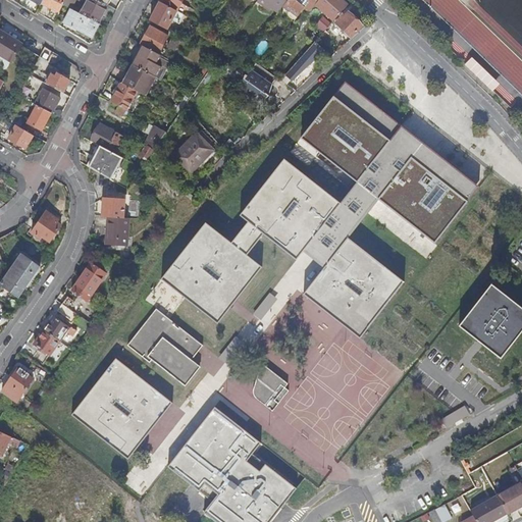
[(62,5),(64,0),(43,0),(42,4),(59,12),(62,5)]
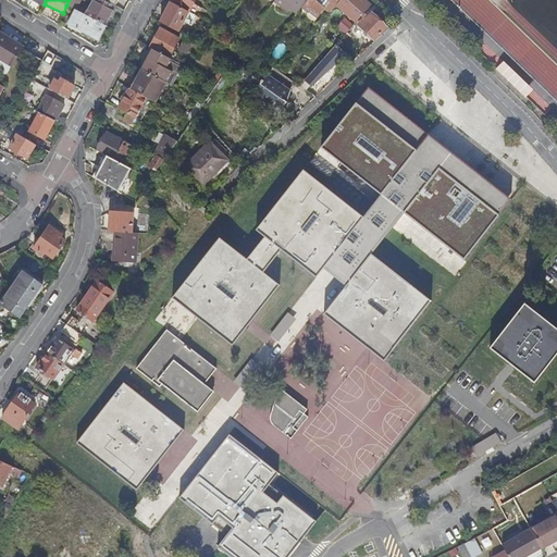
[(78,0),(69,0),(66,5),(74,10),(78,0)]
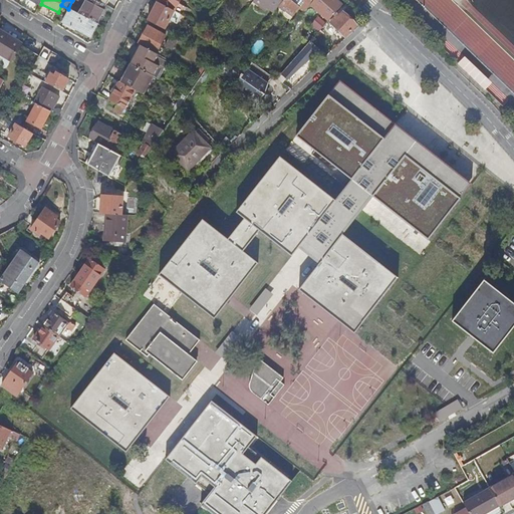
[(94,0),(85,0),(79,14),(95,23),(105,6),(98,2),(94,0)]
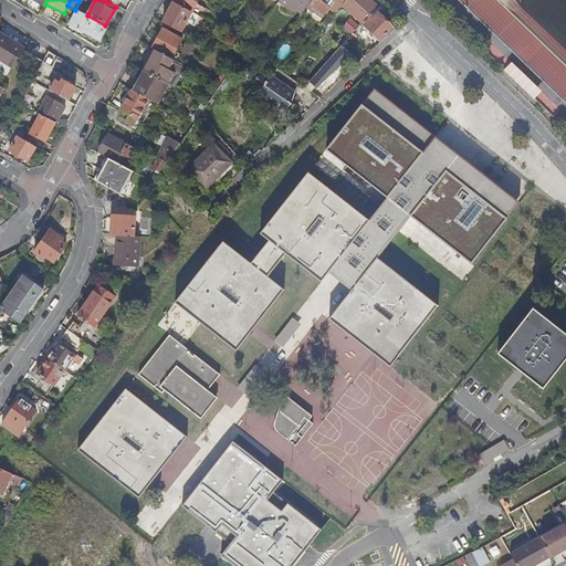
[(174,2),(191,12),(198,0),(175,0),(174,2)]
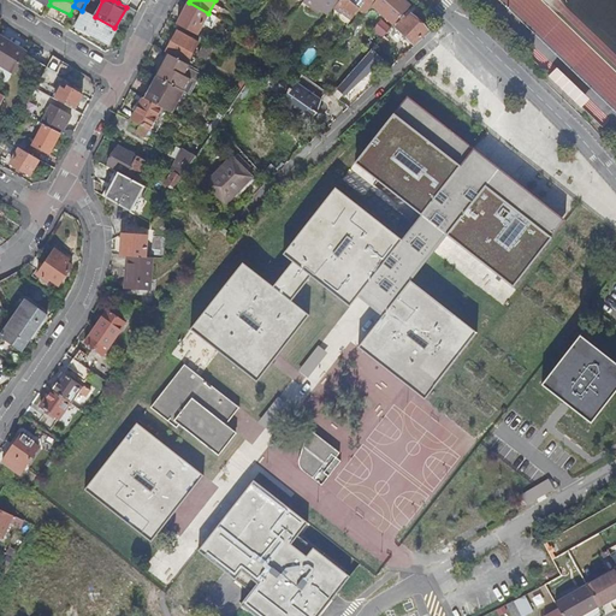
[(320,10),(329,16),(338,0),(304,0),(303,1),(318,12),(320,10)]
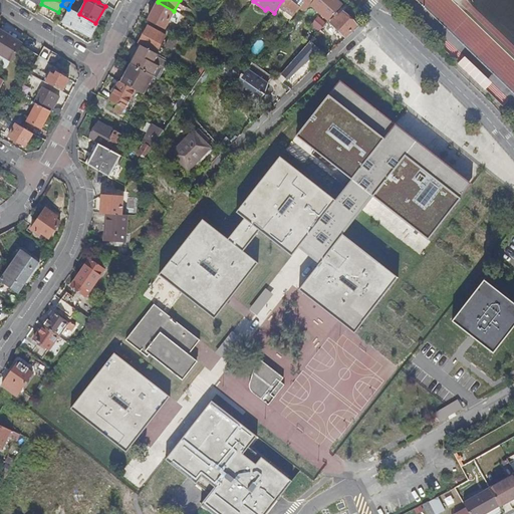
[(284,0),(280,6),(292,17),(299,8),(304,11),(309,5),(312,0),(284,0)]
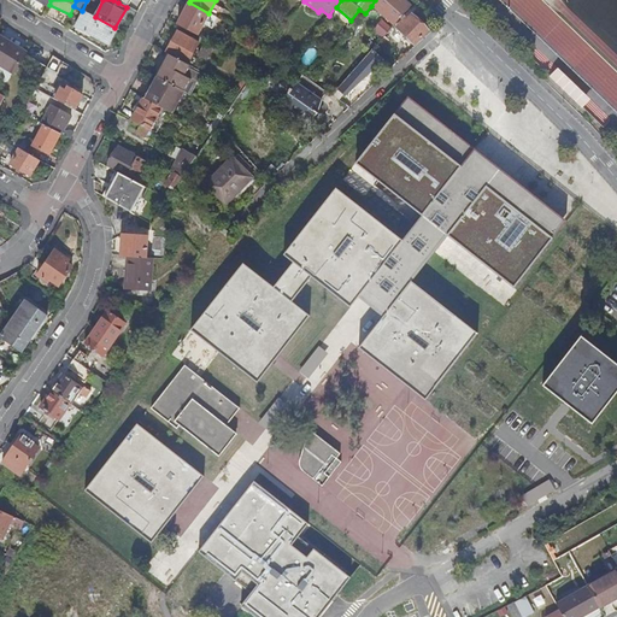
[(395,25),(411,7),(403,0),(377,0),(374,6),(395,25)]
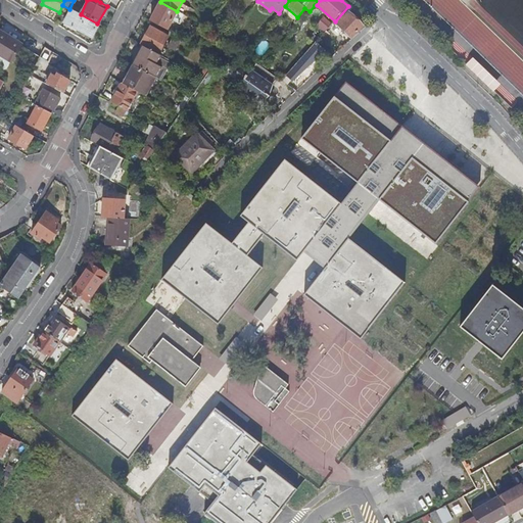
[(150,21),(167,31),(177,11),(160,2),(150,21)]
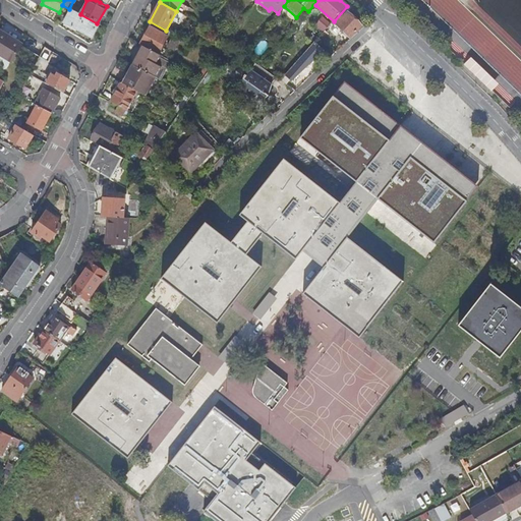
[(91,38),(98,24),(97,23),(80,14),(71,10),(64,23),(91,38)]
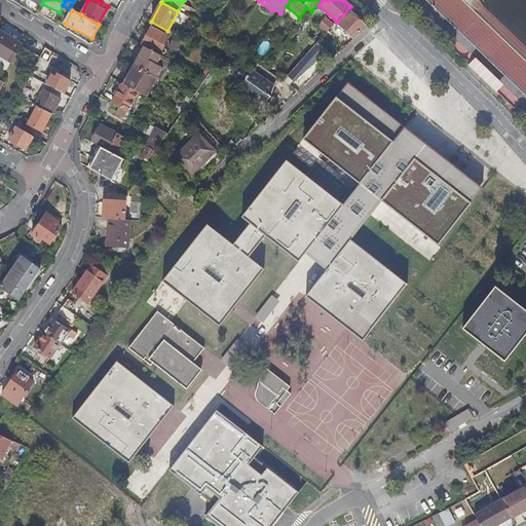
[(338,24),(353,39),(366,27),(351,12),(345,19),(344,17),(338,24)]
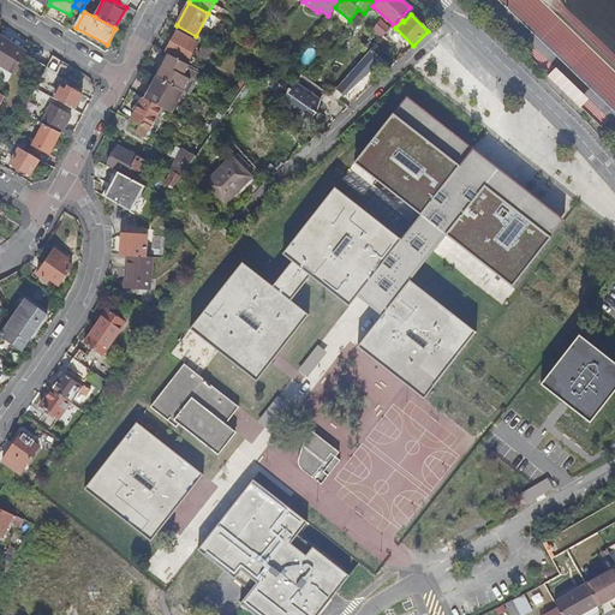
[(383,17),(374,28),(382,35),(392,24),(383,17)]
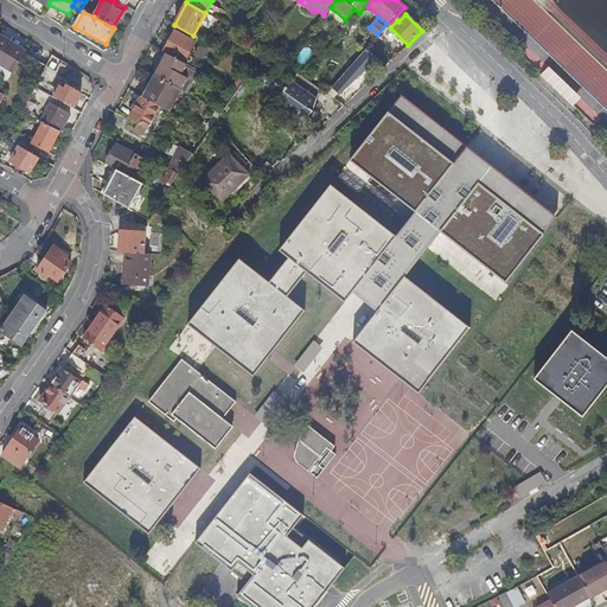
[(212,27),(225,34),(230,26),(216,19),(212,27)]
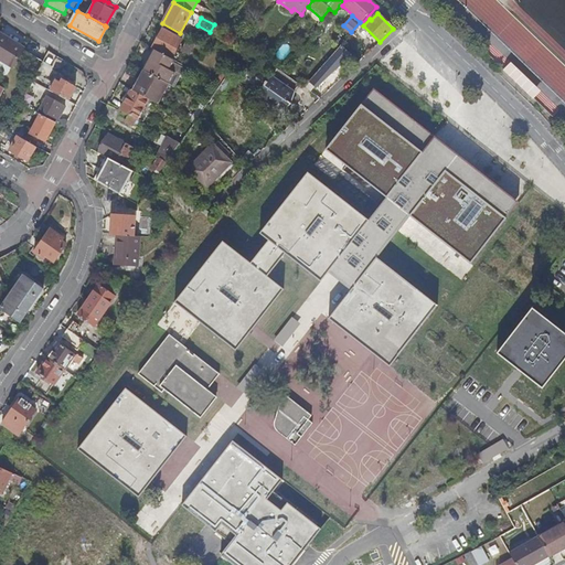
[(152,49),(171,59),(181,39),(163,29),(152,49)]
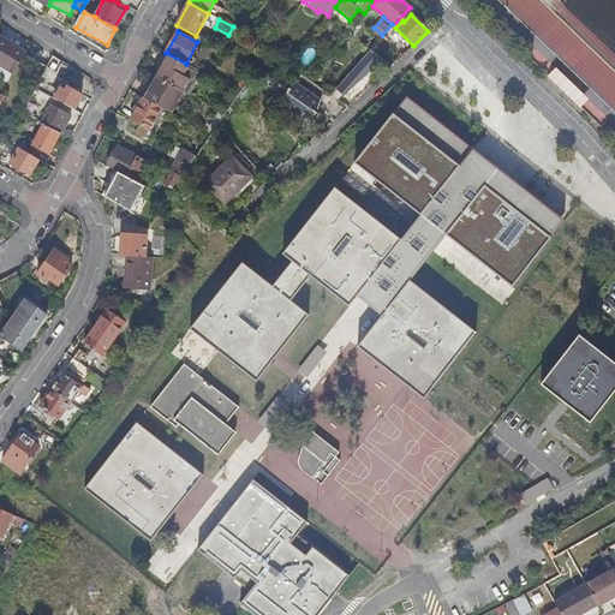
[(0,36),(0,65),(13,73),(27,52),(0,36)]
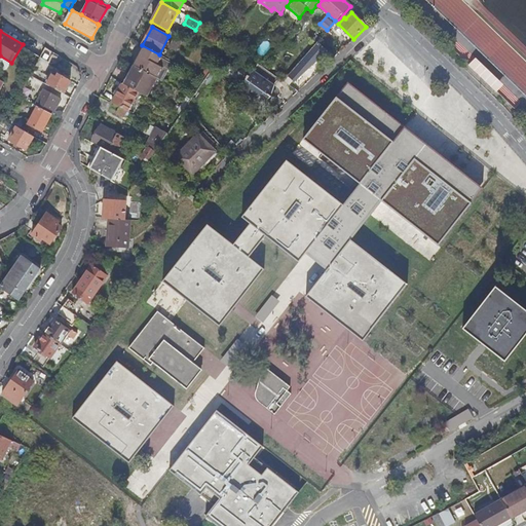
[(456,41),(451,46),(515,108),(520,102),(456,41)]
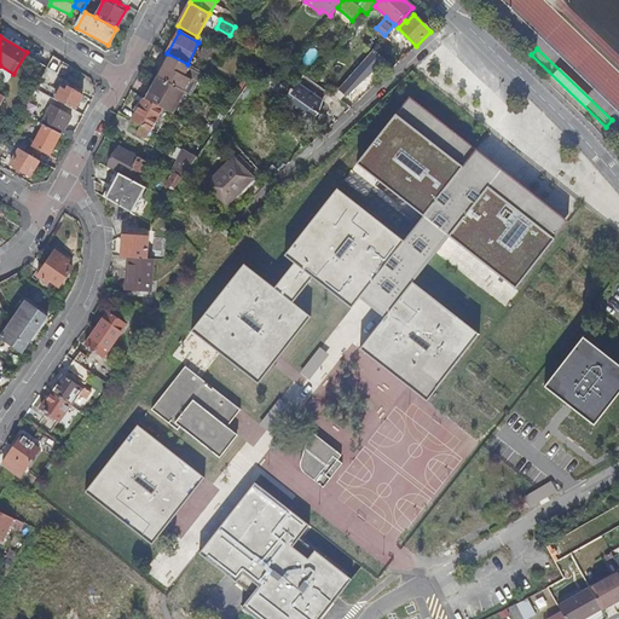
[(158,79),(183,92),(184,92),(190,81),(184,77),(190,67),(169,56),(158,79)]
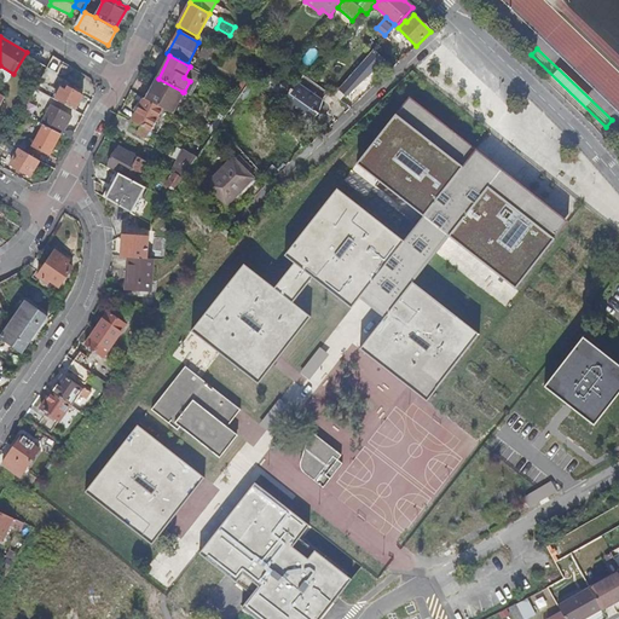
[(313,82),(304,76),(298,84),(298,85),(296,85),(294,87),(285,81),(281,86),(278,98),(291,106),(289,111),(307,123),(318,115),(323,102),(322,100),(327,92),(313,82)]
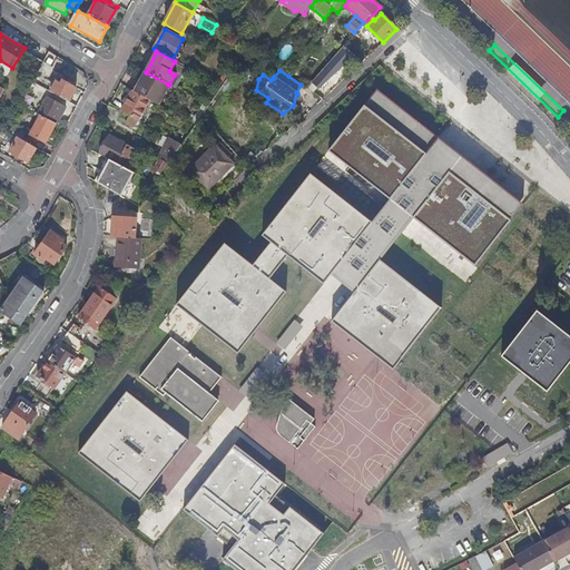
[(135,94),(150,101),(157,105),(168,85),(146,72),(135,94)]
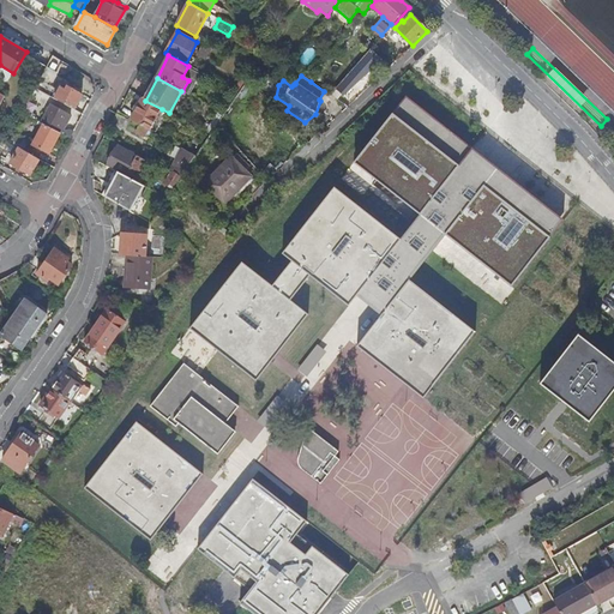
[(330,96),(343,104),(354,94),(343,82),(330,96)]
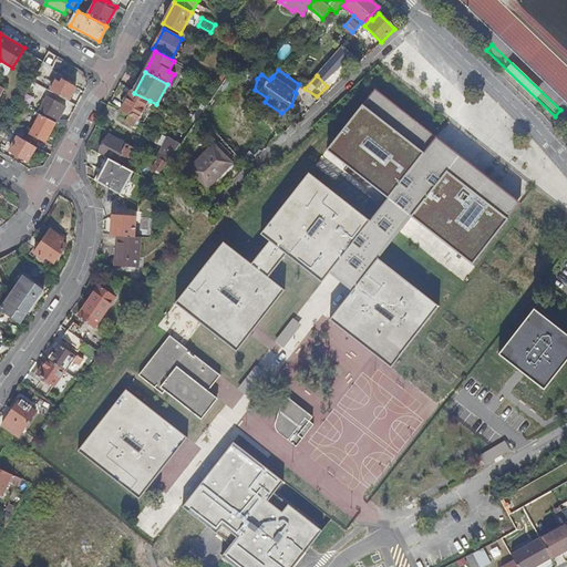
[(50,92),(57,95),(68,101),(69,102),(75,89),(55,78),(53,81),(55,82),(50,92)]
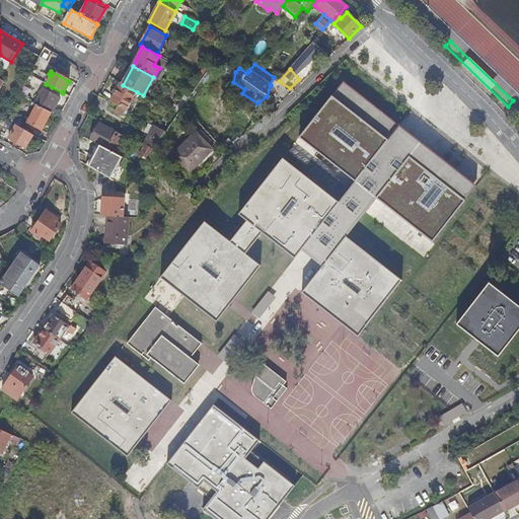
[(19,96),(26,100),(35,82),(42,85),(43,82),(29,76),(19,96)]
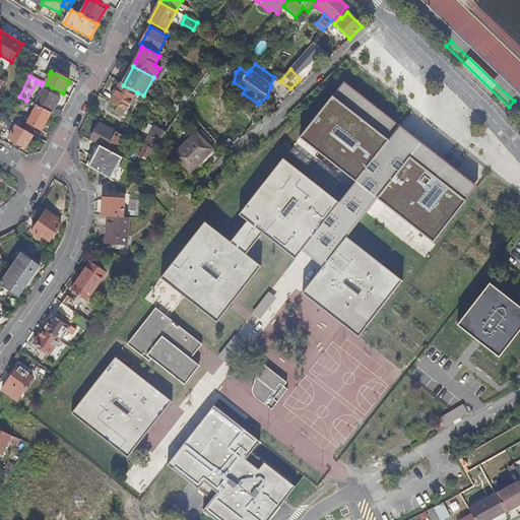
[(111,103),(127,112),(137,92),(123,85),(121,83),(111,103)]
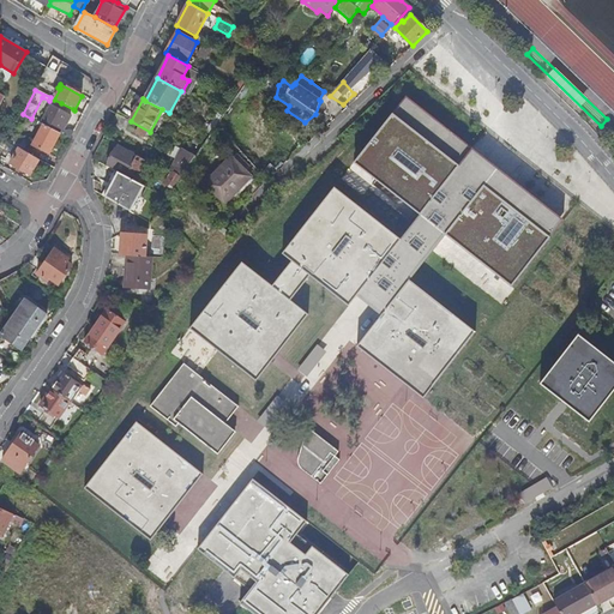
[(399,101),(349,164),(414,215),(432,192),(443,200),(475,158),(399,101)]
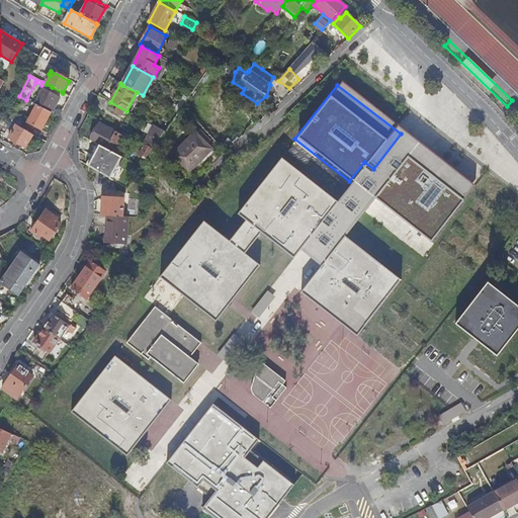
[(41,89),(34,104),(37,105),(51,112),(59,117),(62,111),(59,109),(54,110),(60,98),(59,98),(62,92),(52,87),(49,92),(41,89)]
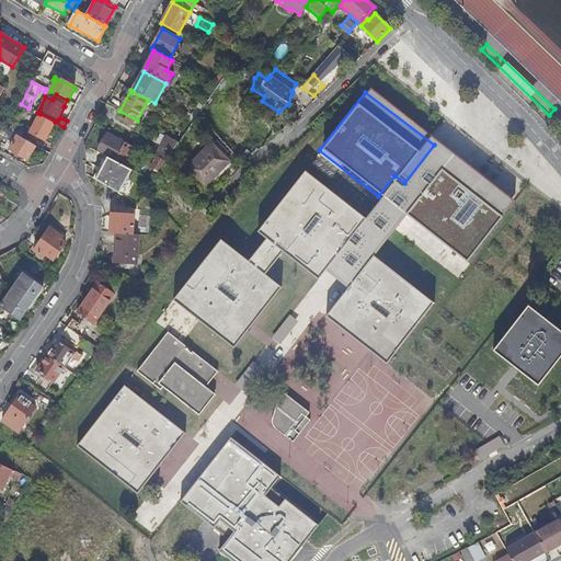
[(106,105),(102,113),(115,119),(119,112),(106,105)]
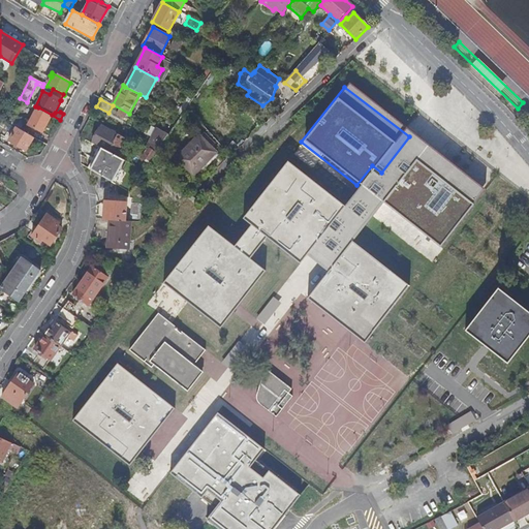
[(52,115),(38,107),(28,126),(42,133),(52,115)]
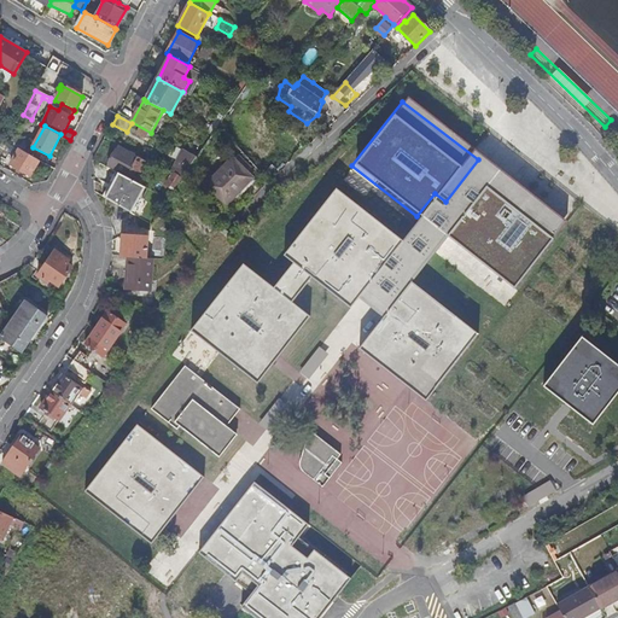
[(28,143),(15,134),(9,144),(18,149),(23,152),(28,143)]
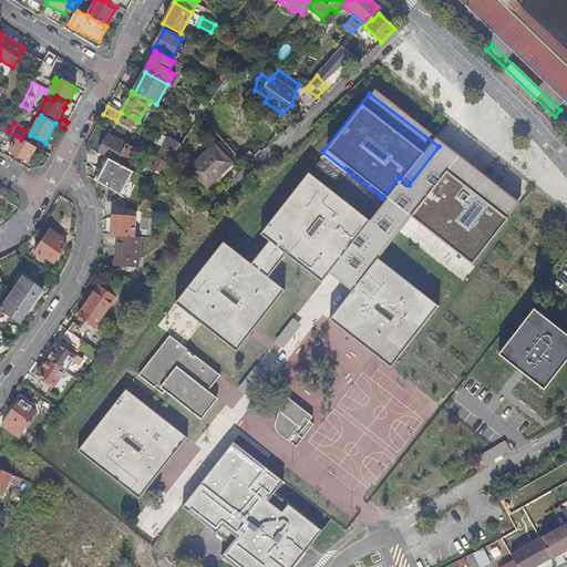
[(96,182),(121,196),(134,173),(124,167),(134,150),(109,135),(99,153),(114,161),(116,156),(119,157),(115,163),(104,156),(98,168),(102,172),(96,182)]
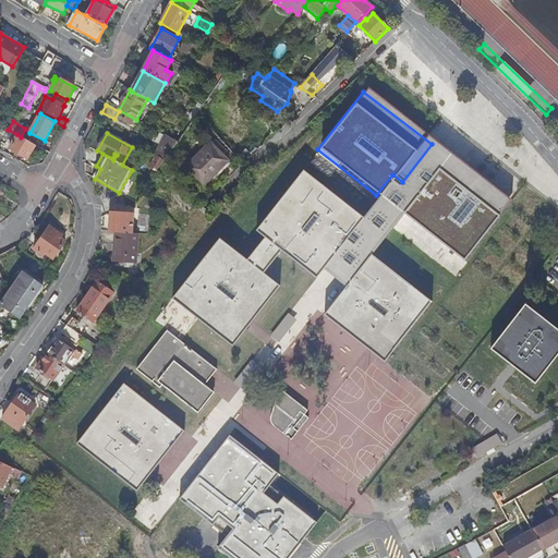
[(35,145),(21,137),(16,134),(9,149),(26,159),(35,145)]
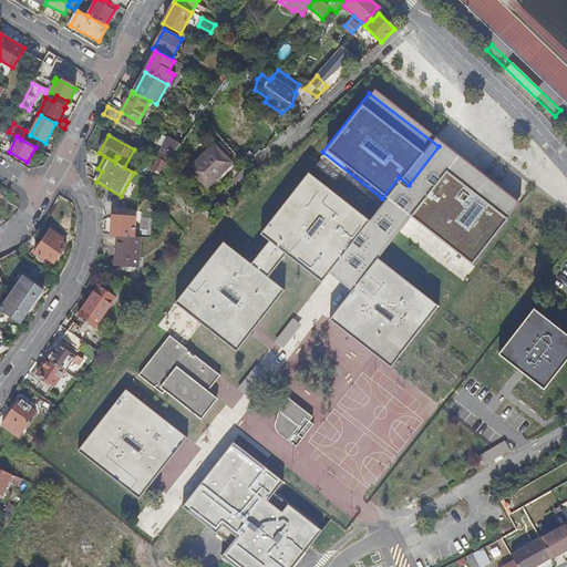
[(155,157),(166,164),(167,162),(181,144),(168,137),(160,156),(156,155),(155,157)]
